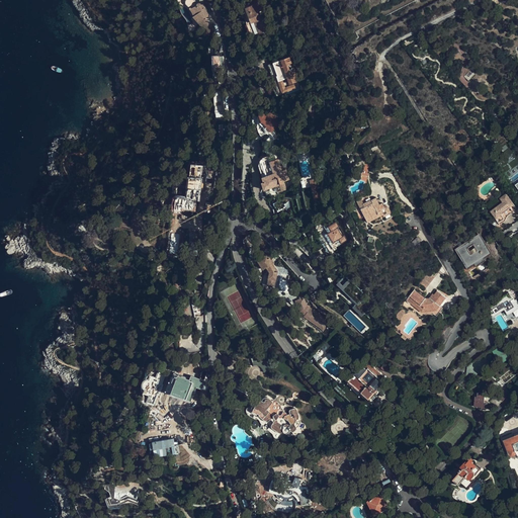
[(242,11),(246,20),(260,15),(259,10),(265,8),(261,0),(256,0),(257,1),(244,6),(242,8),(242,11)]
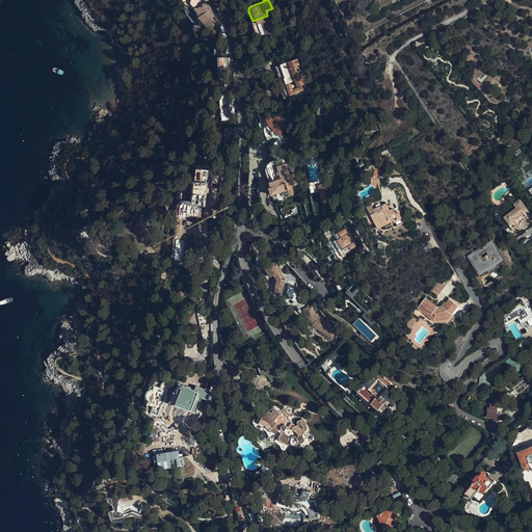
[(198,18),(210,30),(212,29),(214,30),(215,32),(220,31),(219,27),(213,20),(211,21),(210,19),(214,16),(208,5),(207,4),(205,4),(194,7),(198,18)]
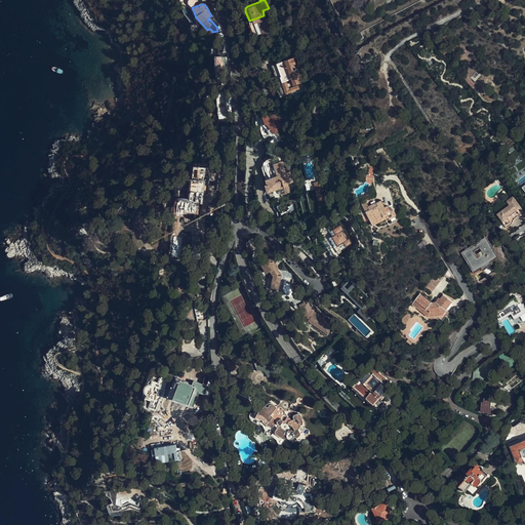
[(264,15),(249,21),(254,35),(273,29),(270,21),(272,19),(271,14),(265,16),(264,15)]
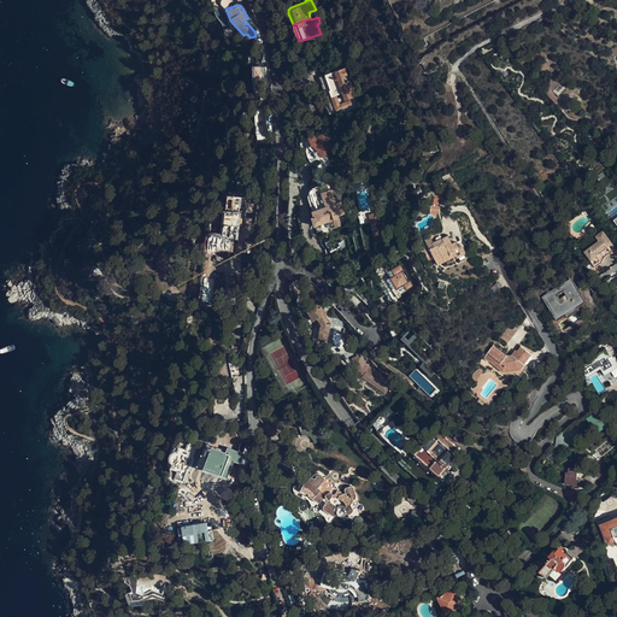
[(280,69),(281,77),(297,74),(295,65),(294,64),(291,68),(288,66),(280,69)]
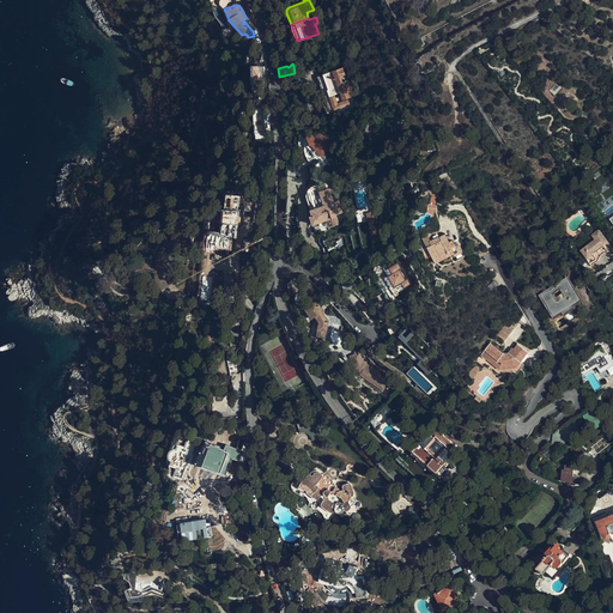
[(253,67),(254,89),(262,87),(262,82),(265,82),(263,66),(253,67)]
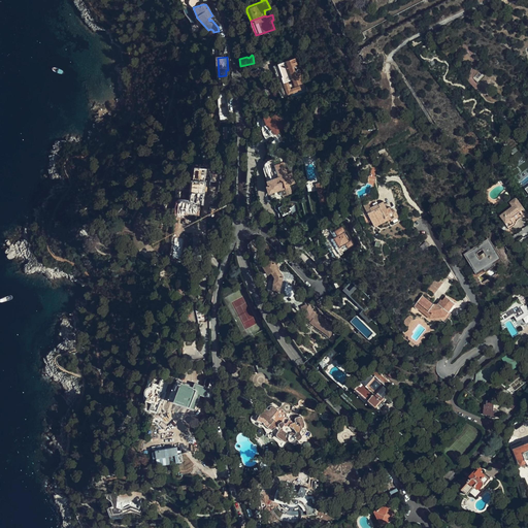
[(288,95),(301,90),(299,84),(303,81),(295,58),(273,65),(284,95),(287,94),(288,95)]
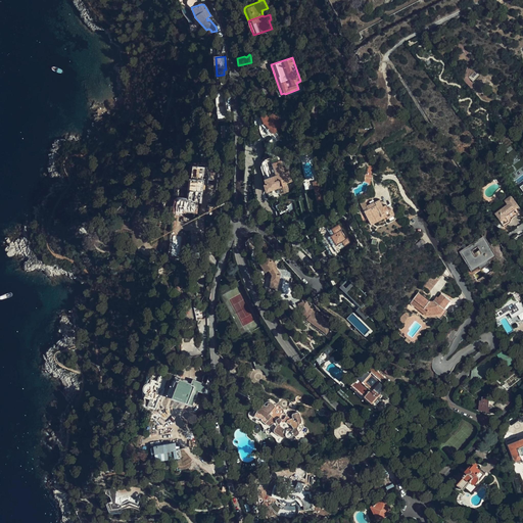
[(469,77),(473,81),(481,73),(477,68),(469,77)]
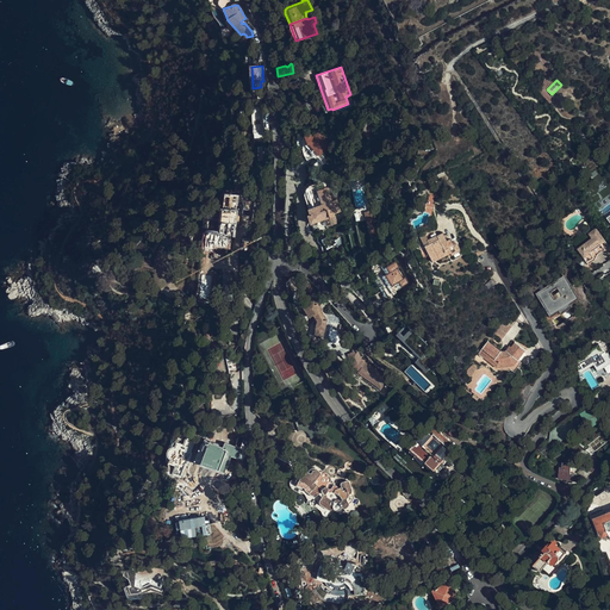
[(331,144),(319,131),(313,137),(311,136),(310,134),(305,136),(307,143),(305,145),(317,157),(331,144)]
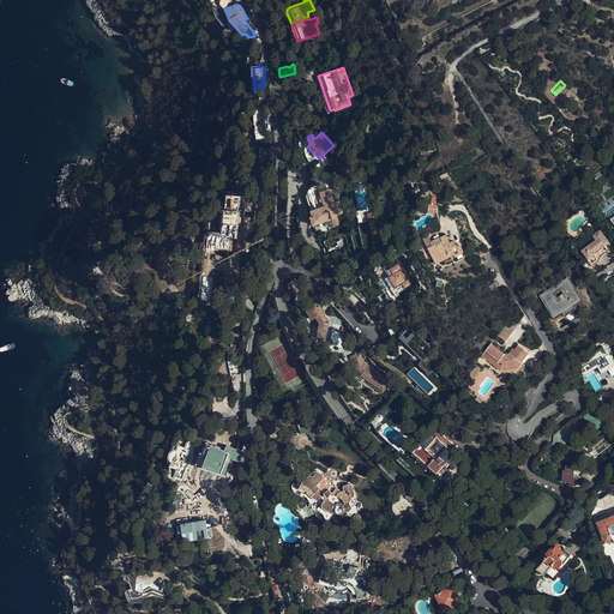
[(590,196),(603,214),(613,204),(613,190),(608,181),(590,196)]
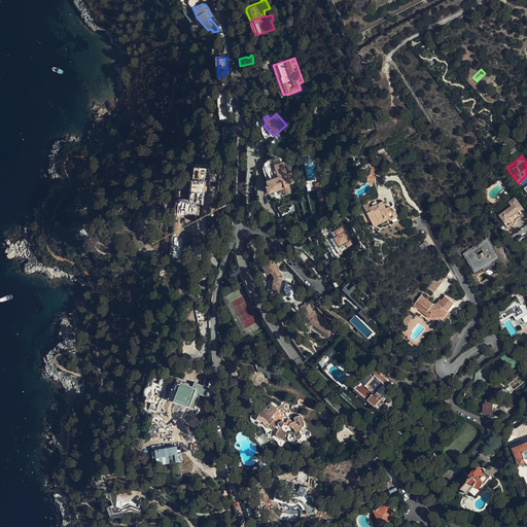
[(277,209),(278,208),(283,214),(290,209),(292,212),(294,210),(295,204),(288,184),(294,182),(291,172),(292,171),(293,172),(294,169),(293,166),(291,163),(288,161),(286,160),(285,162),(283,162),(277,164),(278,164),(274,165),(272,157),(267,161),(266,162),(264,166),(262,168),(270,192),(280,189),(282,195),(286,194),(287,196),(285,196),(287,200),(285,202),(282,204),(277,199),(273,204),(277,209)]
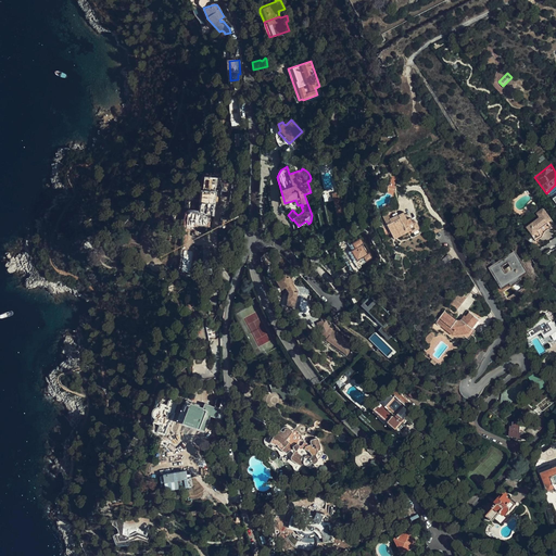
[(216,192),(220,192),(222,188),(217,188),(218,177),(205,176),(203,190),(206,191),(207,180),(217,182),(216,192)]
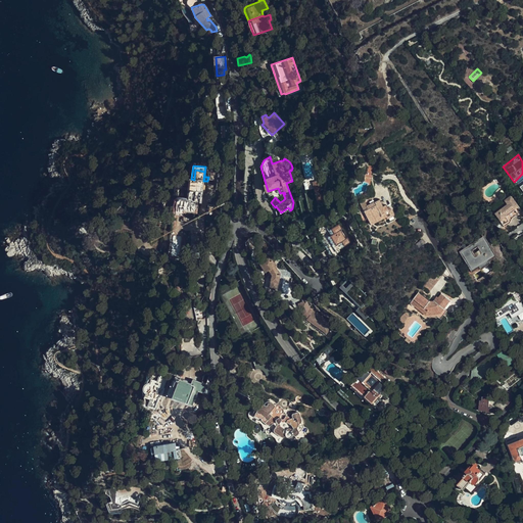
[(178,199),(176,214),(183,215),(184,210),(196,212),(197,201),(200,201),(201,191),(206,192),(207,181),(203,181),(204,172),(195,170),(194,180),(191,179),(190,185),(190,188),(188,198),(179,198),(178,200),(178,199)]
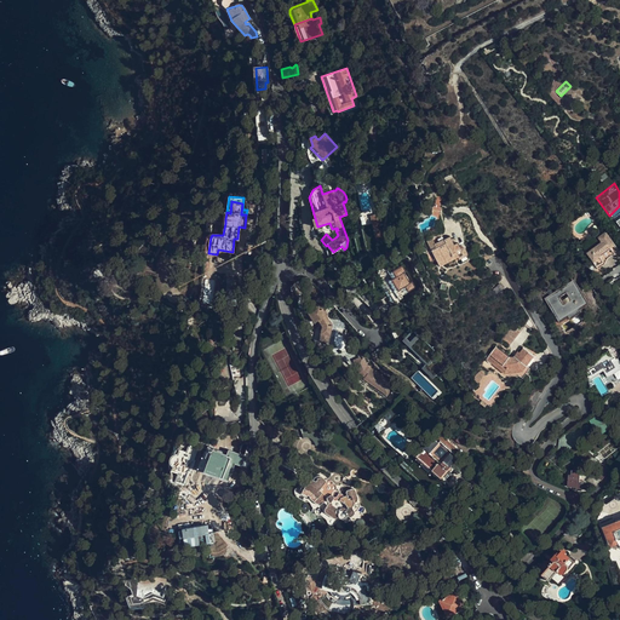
[(373,224),(377,237),(383,236),(377,213),(371,214),(373,224)]
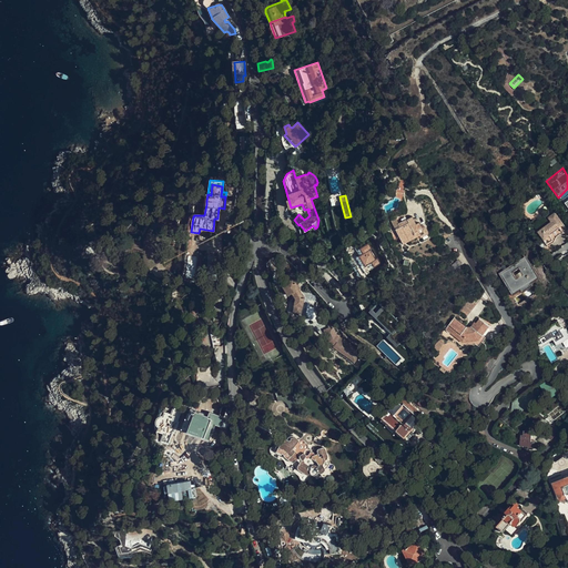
[(190,216),(193,216),(193,217),(194,215),(195,203),(206,204),(206,201),(192,200),(190,216)]
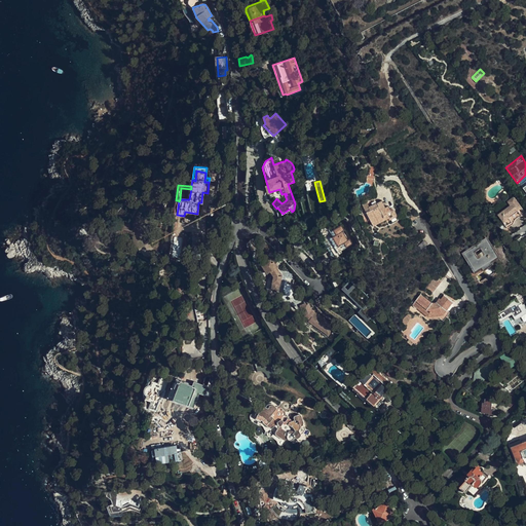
[(213,186),(212,202),(219,202),(221,187),(213,186)]
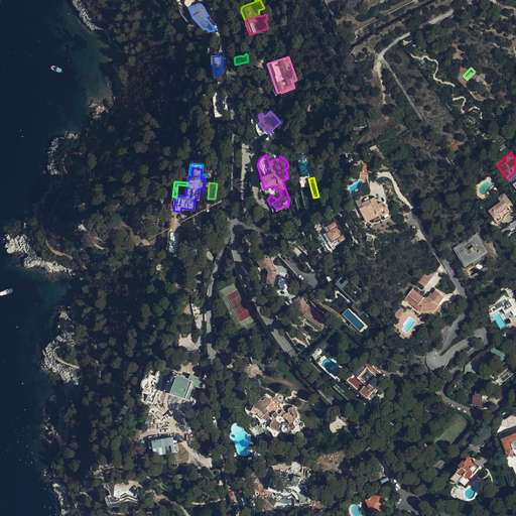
[(511,211),(515,208),(504,192),(498,198),(501,202),(489,211),(494,217),(494,218),(497,224),(504,220),(504,218),(506,215),(509,213),(512,212),(511,211)]
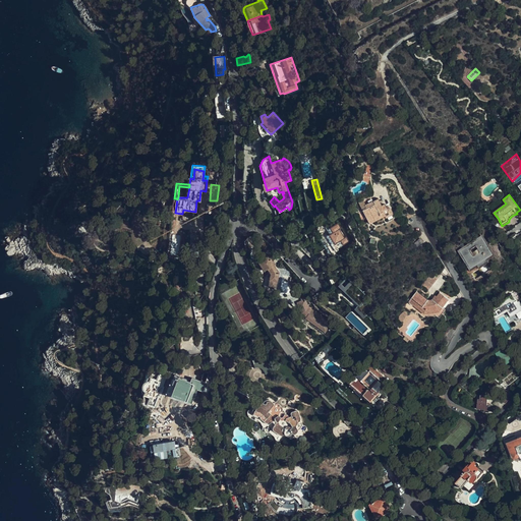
[(386,218),(393,214),(390,208),(389,208),(388,207),(386,207),(384,204),(382,205),(378,198),(373,200),(370,195),(358,201),(369,223),(385,215),(386,218)]
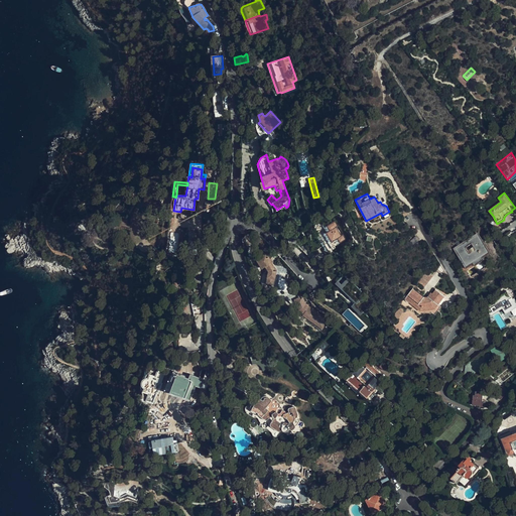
[(260,211),(266,207),(260,198),(254,201),(260,211)]
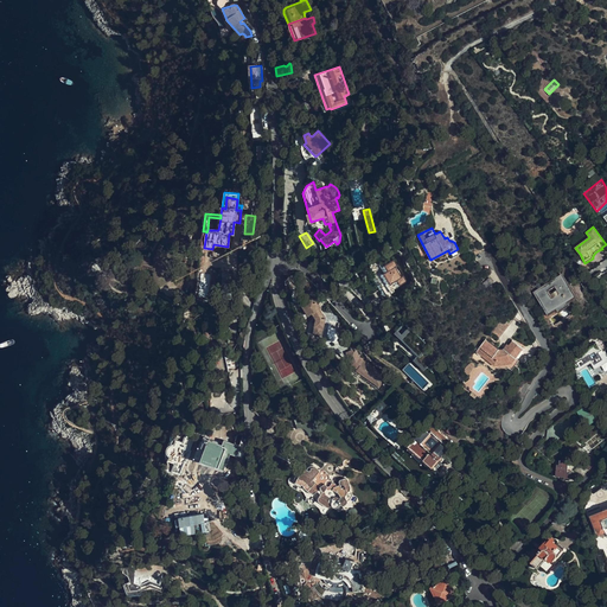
[(394,260),(382,267),(384,272),(383,273),(390,285),(397,281),(400,286),(407,281),(404,275),(402,276),(396,266),(397,266),(394,260)]
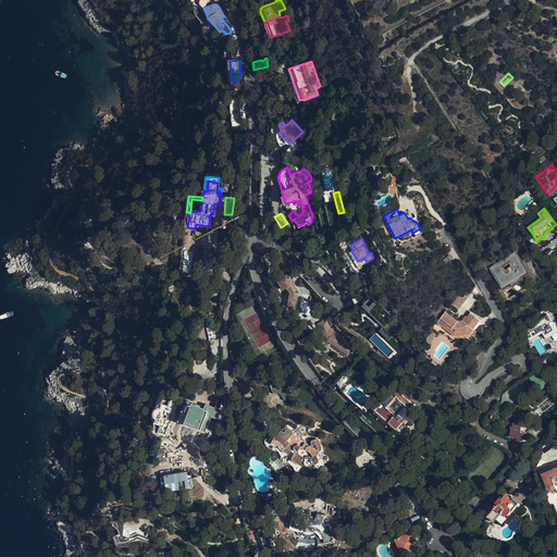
[(358,261),(351,250),(349,251),(355,261),(358,267),(360,264),(358,261)]
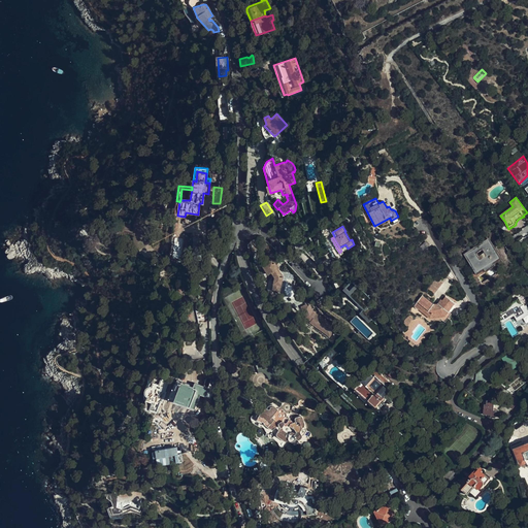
[(466,255),(477,271),(483,268),(485,271),(496,265),(494,261),(499,258),(489,240),(466,255)]
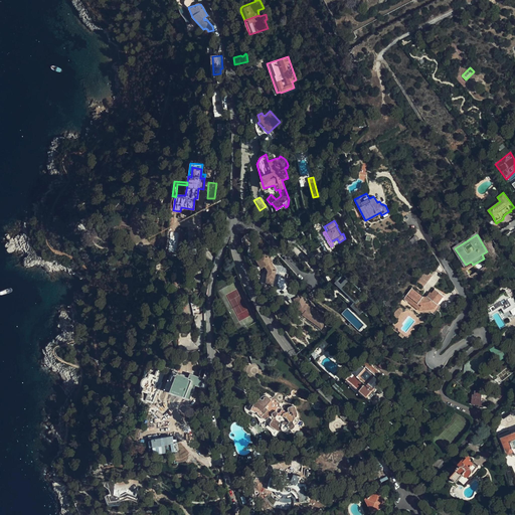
[(321,245),(326,252),(336,246),(334,244),(333,244),(331,246),(328,241),(321,245)]
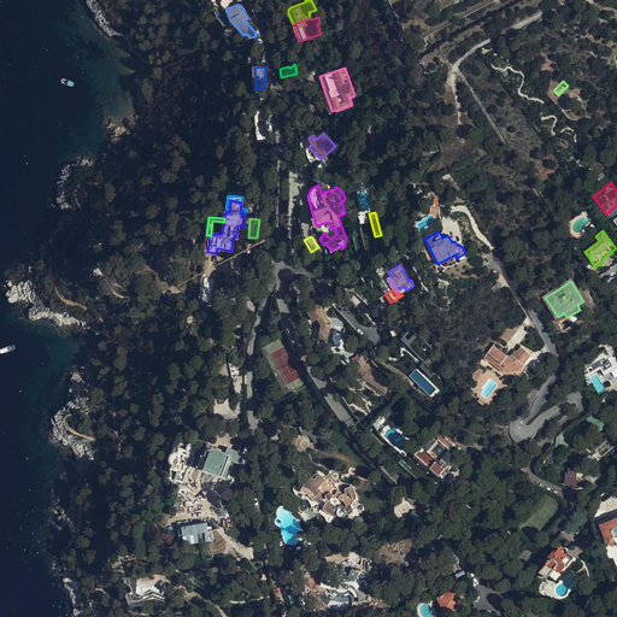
[(331,323),(325,313),(322,309),(323,309),(318,301),(306,309),(313,321),(317,318),(321,324),(318,331),(319,331),(318,340),(327,341),(328,333),(329,334),(331,323)]
